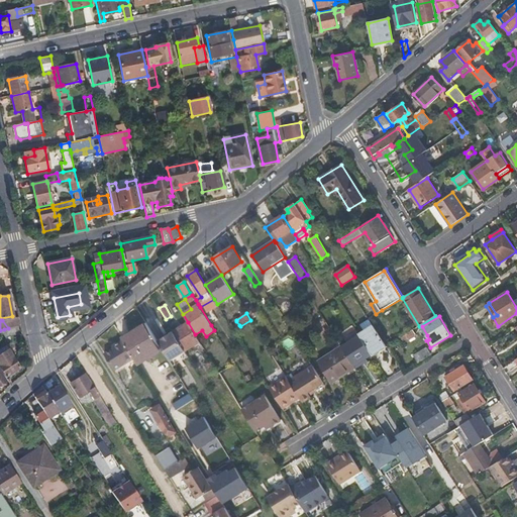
[(236,320),(230,324),(232,329),(239,325),(236,321),(236,320)]
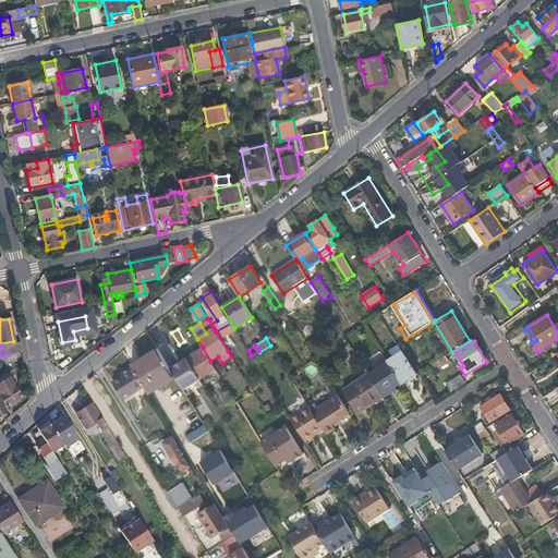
[(203,348),(187,359),(201,379),(216,370),(210,361),(203,348)]
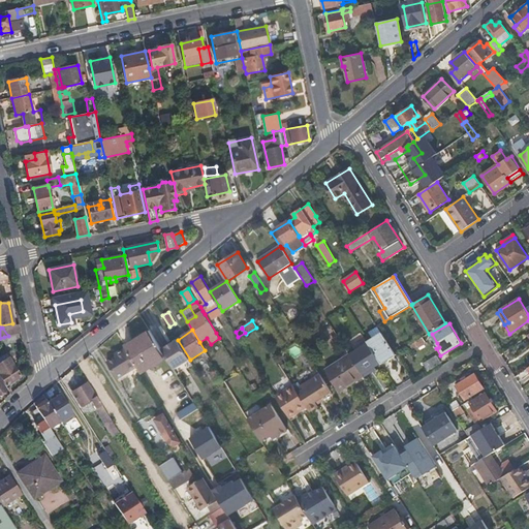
[(162,349),(151,332),(133,342),(149,368),(166,358),(162,349)]
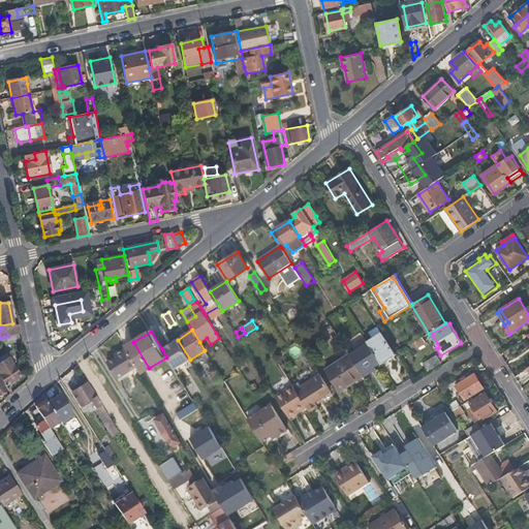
[(382,333),(368,342),(381,364),(396,354),(396,353),(382,333)]
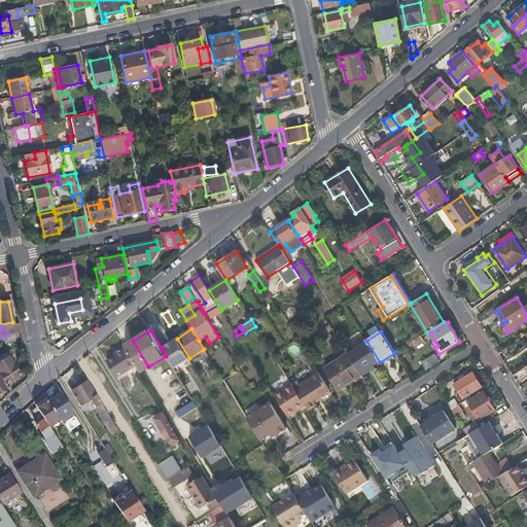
[(424,343),(421,337),(410,344),(413,348),(417,346),(417,347),(424,343)]
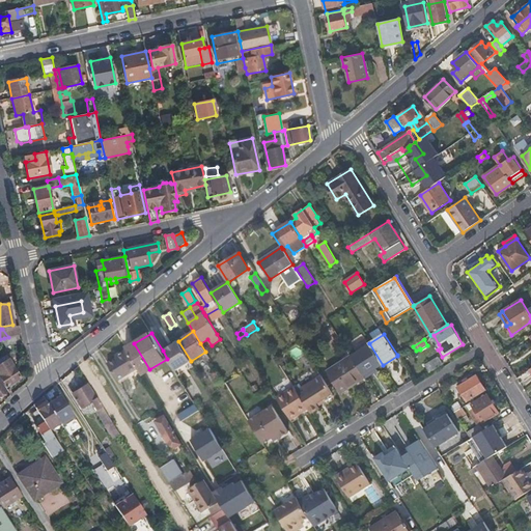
[(163,351),(167,359),(174,370),(191,361),(178,341),(163,351)]
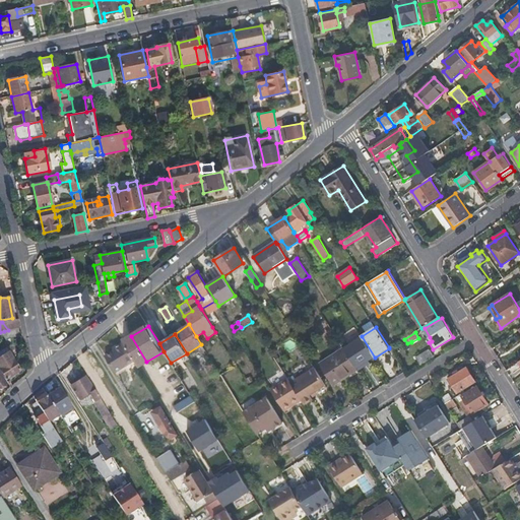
[(146,362),(131,336),(123,340),(124,341),(135,361),(139,367),(146,362)]
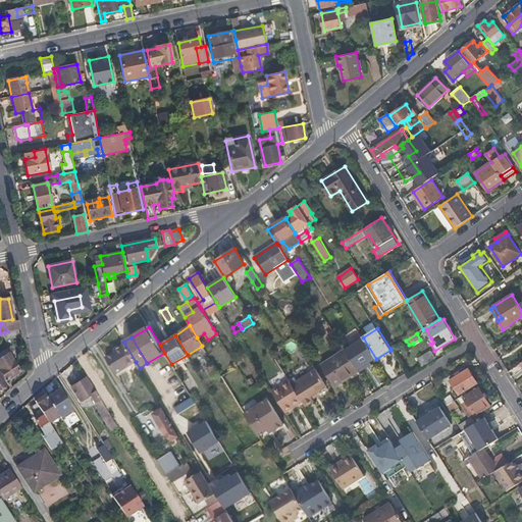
[(106,357),(116,374),(136,362),(124,343),(117,348),(118,350),(106,357)]
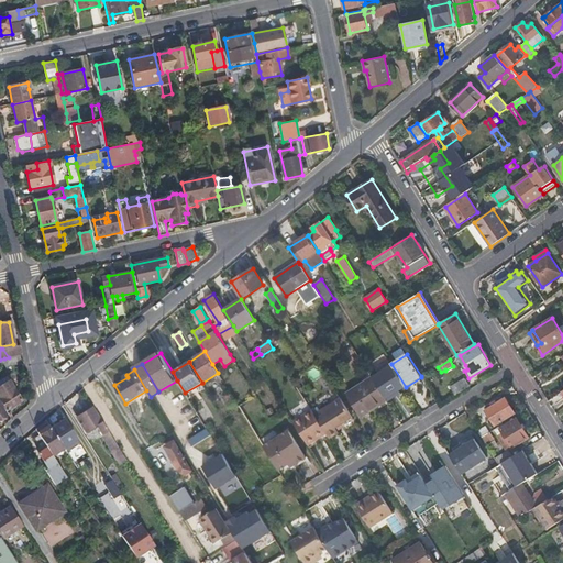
[(387,400),(373,377),(348,394),(362,417),(387,400)]
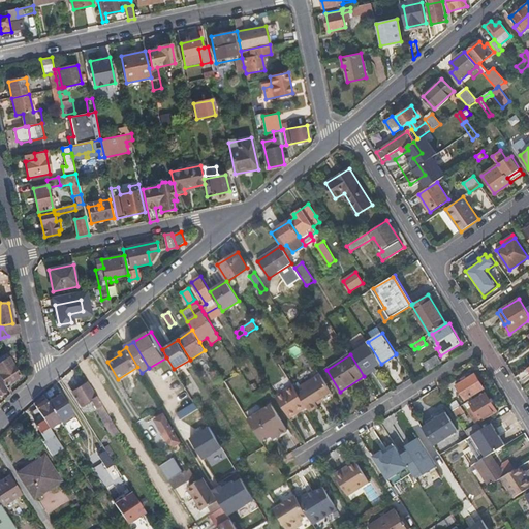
[(442,363),(437,354),(424,363),(429,371),(442,363)]
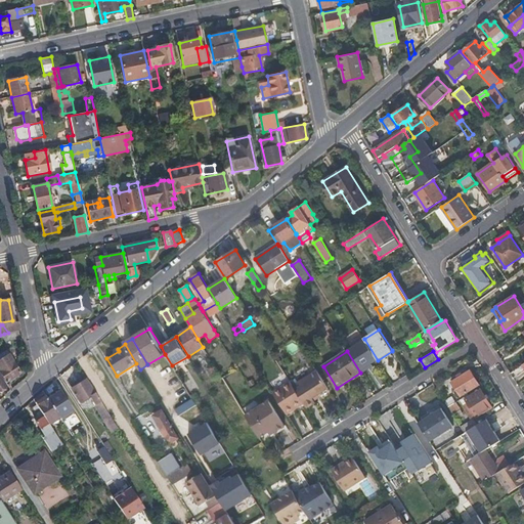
[(20,373),(9,354),(0,359),(0,373),(5,382),(20,373)]
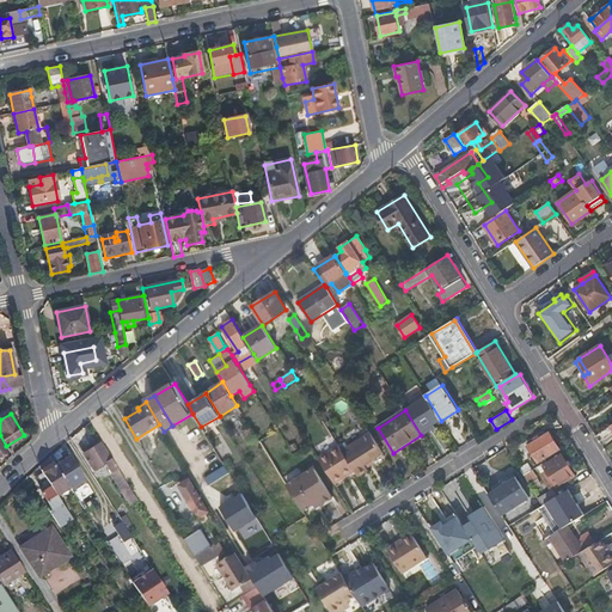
[(257,439),(250,427),(243,432),(249,444),(257,439)]
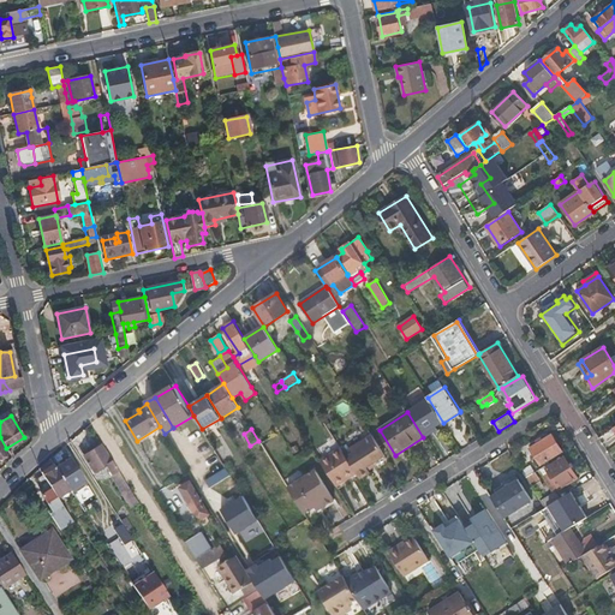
[(614,433),(613,429),(598,437),(603,445),(614,437),(614,433)]
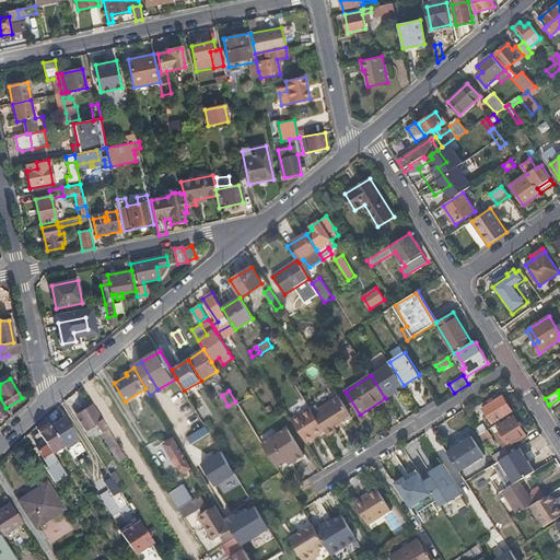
[(512,411),(503,396),(483,408),(492,423),(512,411)]
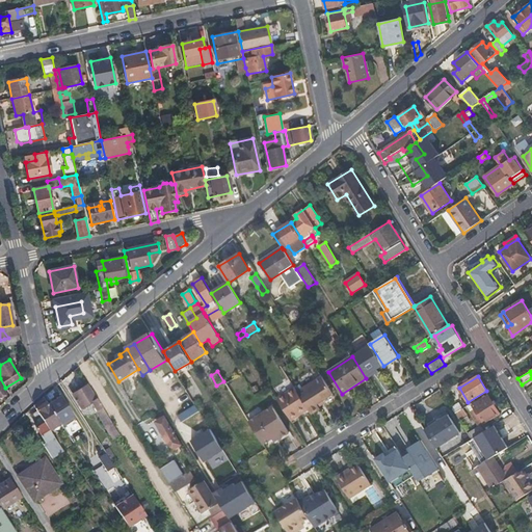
[(334,394),(322,377),(298,393),(308,407),(309,409),(312,415),(320,408),(318,404),(334,394)]
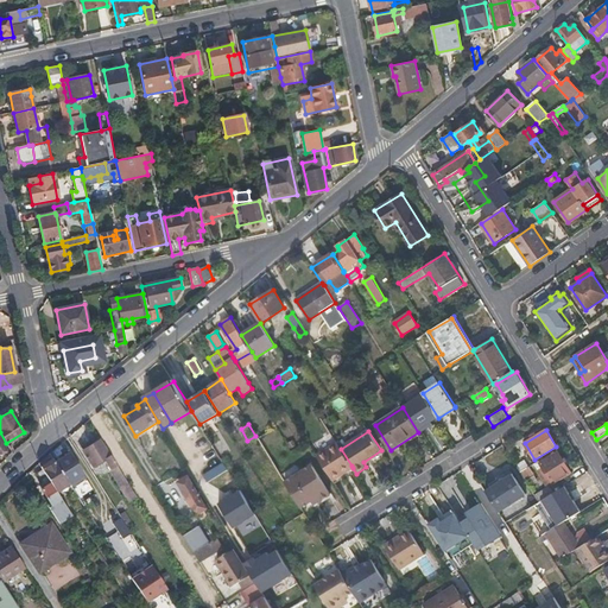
[(80,448),(82,451),(101,439),(99,436),(80,448)]
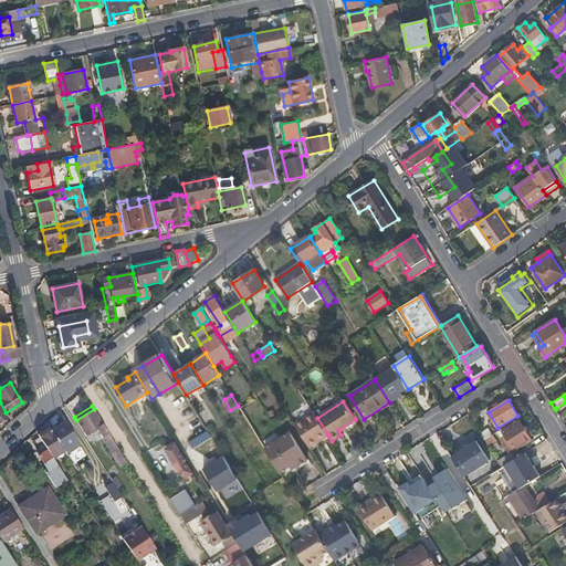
[(118,449),(94,409),(76,420),(86,435),(97,428),(103,438),(102,439),(111,453),(118,449)]
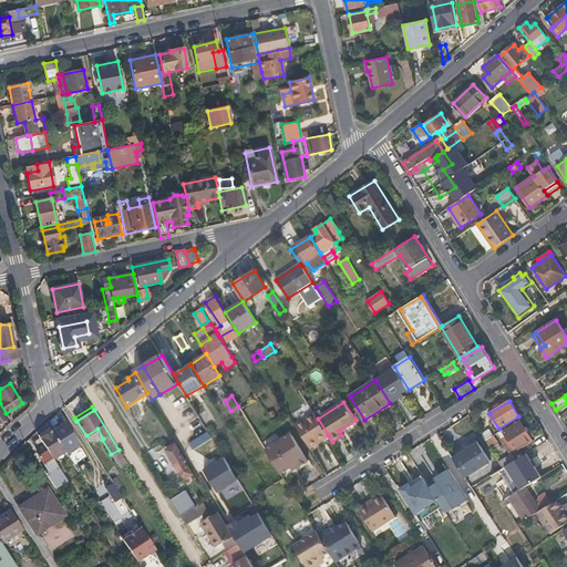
[(318,419),(315,413),(296,424),(310,449),(320,442),(319,440),(328,434),(318,419)]
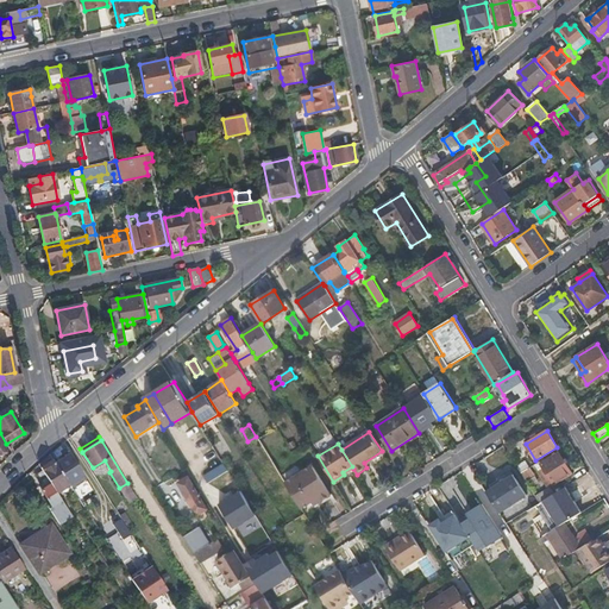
[(70,453),(56,463),(70,484),(71,487),(86,478),(70,453)]
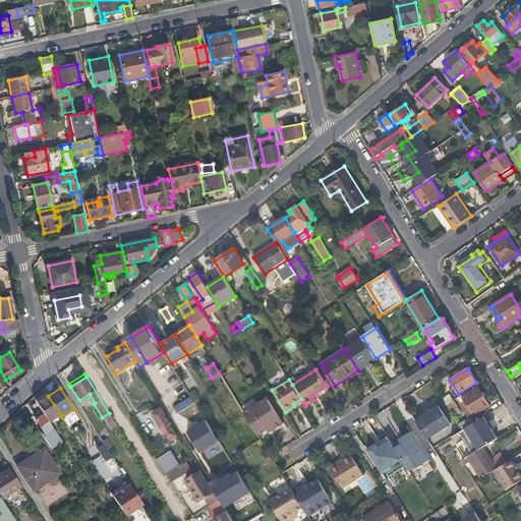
[(490,405),(479,388),(463,397),(474,414),(490,405)]
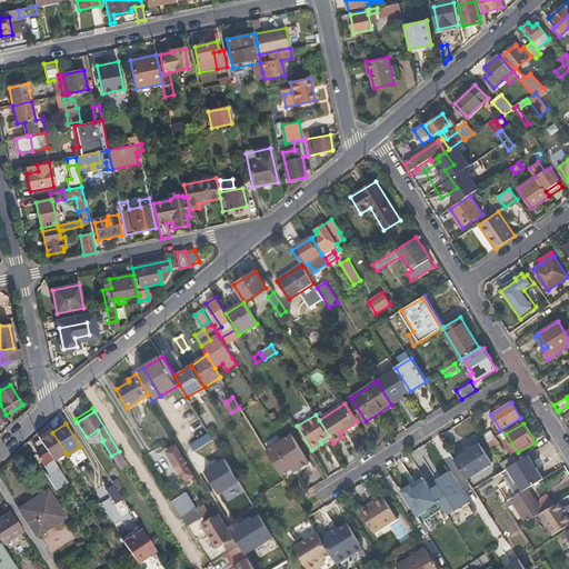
[(66,452),(52,432),(51,430),(42,435),(45,437),(40,440),(47,450),(48,451),(53,460),(66,452)]
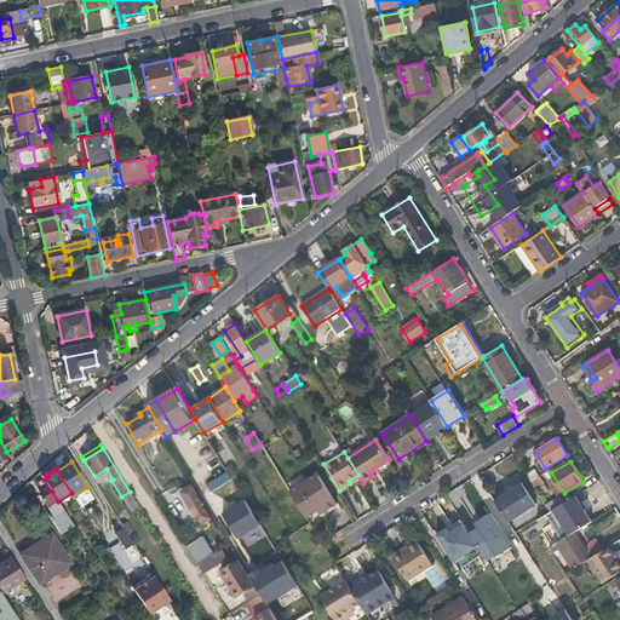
[(535,470),(527,475),(530,482),(539,476),(537,472),(535,470)]
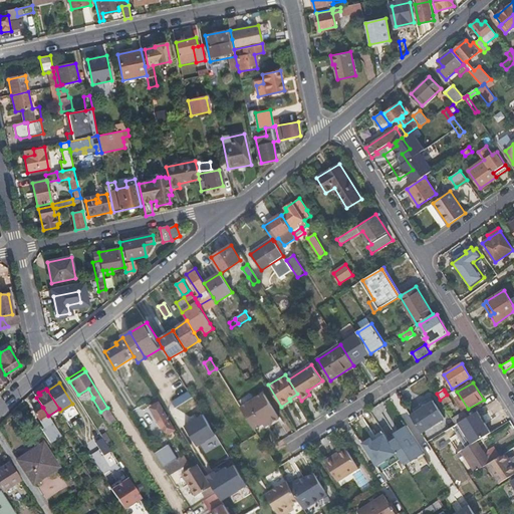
[(454,399),(463,412),(464,411),(468,409),(457,392),(456,390),(451,393),(455,398),(454,399)]
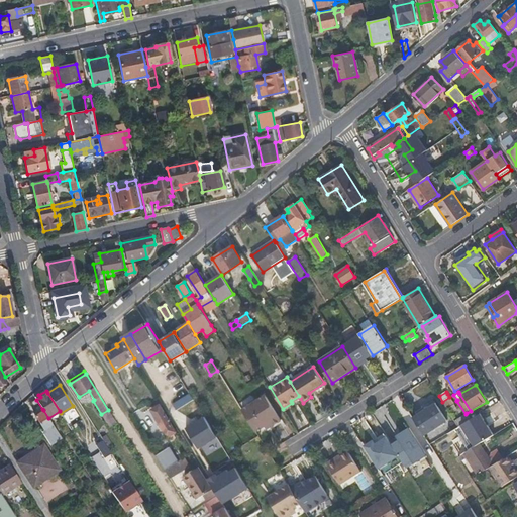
[(190,394),(172,402),(175,410),(194,401),(190,394)]
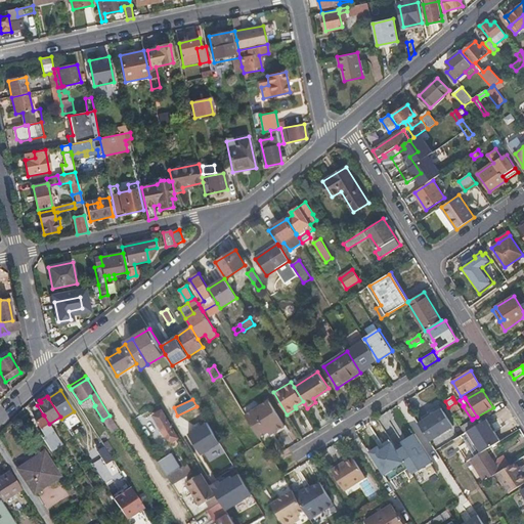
[(286,426),(269,401),(246,416),(260,438),(269,432),(273,429),(275,433),(286,426)]
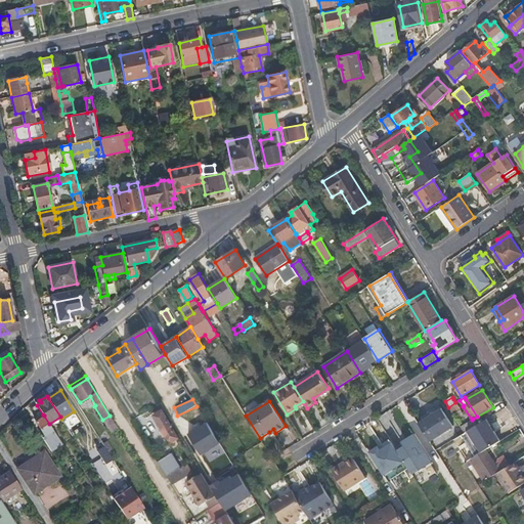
[(461,409),(456,402),(455,402),(448,407),(453,415),(461,409)]
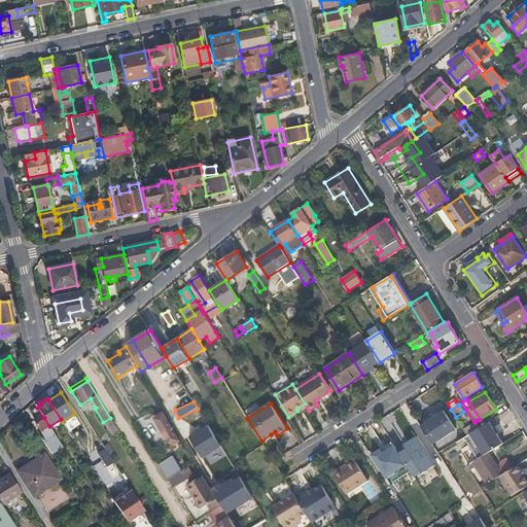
[(37,408),(32,411),(38,420),(43,417),(37,408)]
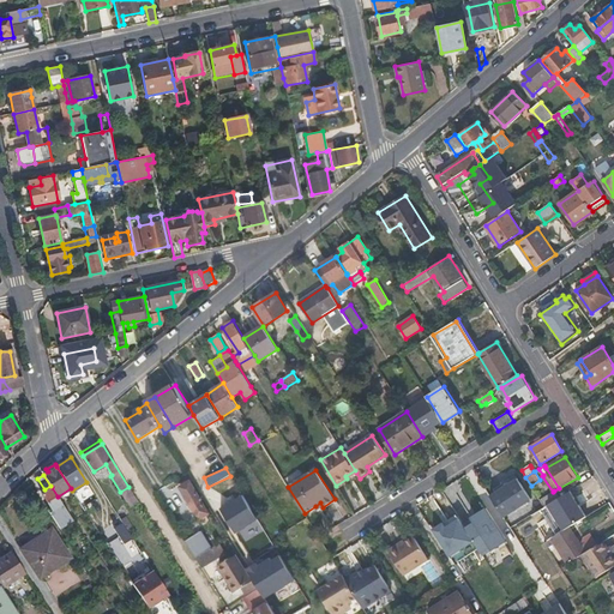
[(531,499),(518,479),(491,495),(505,517),(531,499)]
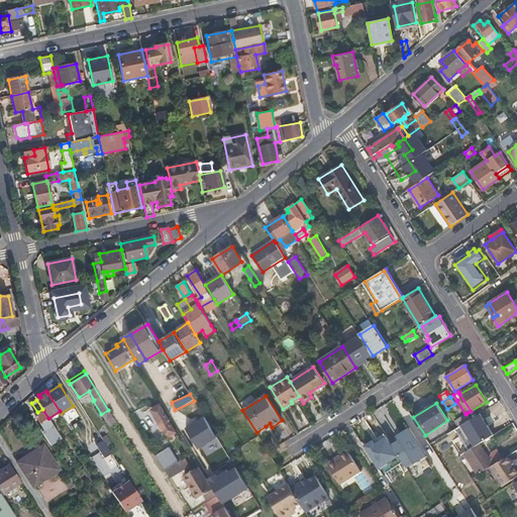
[(177,432),(161,405),(150,410),(168,438),(177,432)]
